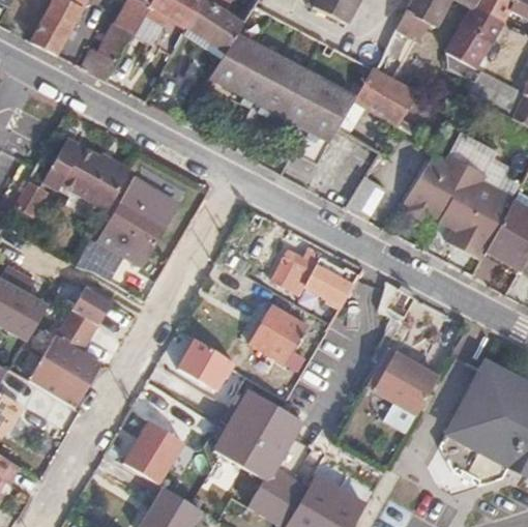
[(52,0),(30,40),(56,54),(86,0),(52,0)]
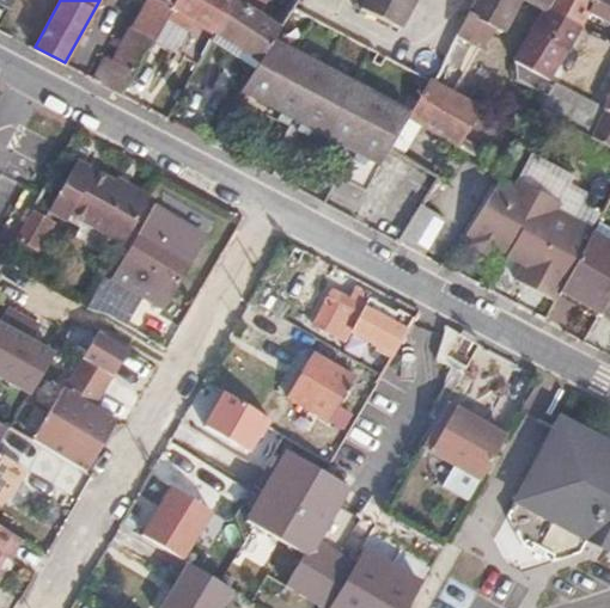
[(123,93),(156,35),(171,5),(163,0),(145,0),(111,62),(101,66),(93,78),(123,93)]
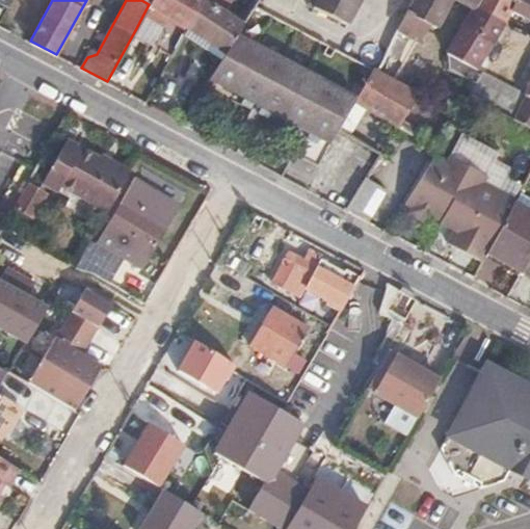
[(188,30),(207,0),(151,0),(149,4),(135,30),(162,50),(157,59),(168,65),(188,30)]
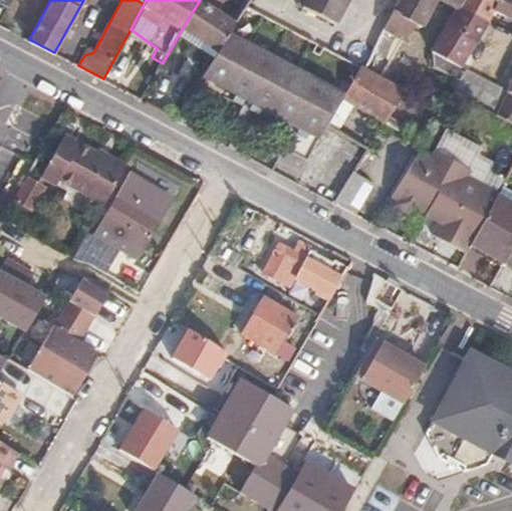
[(218,50),(233,24),(236,18),(218,8),(204,0),(200,0),(182,29),(218,50)]
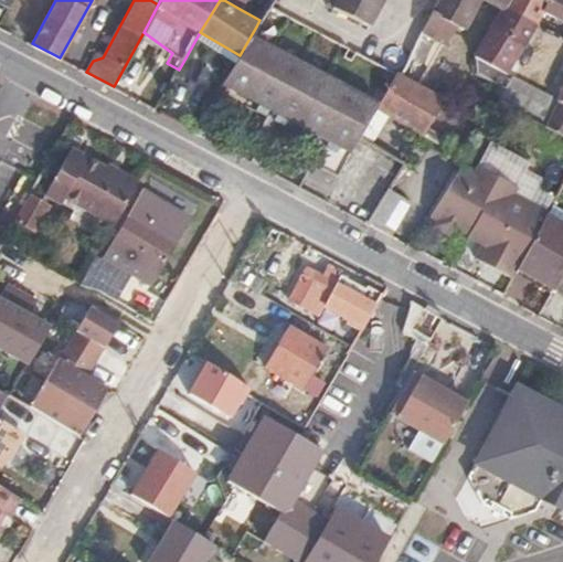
[(224,0),(240,9),(244,0),(224,0)]
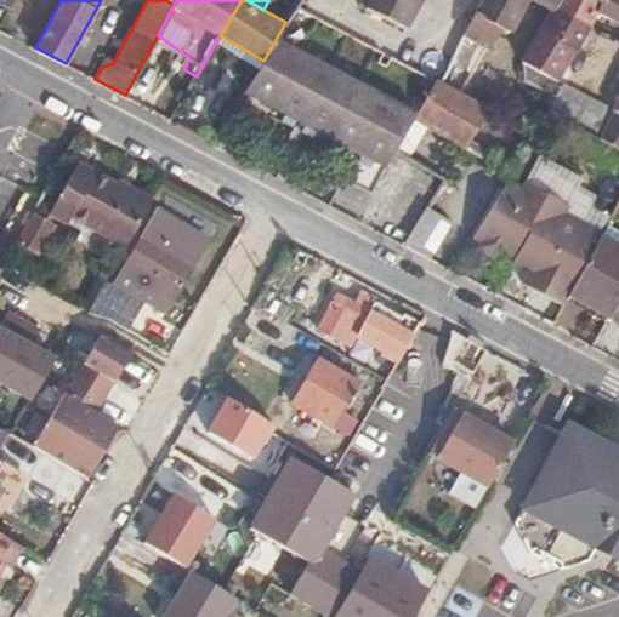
[(362,0),(361,3),(407,28),(422,0),(362,0)]
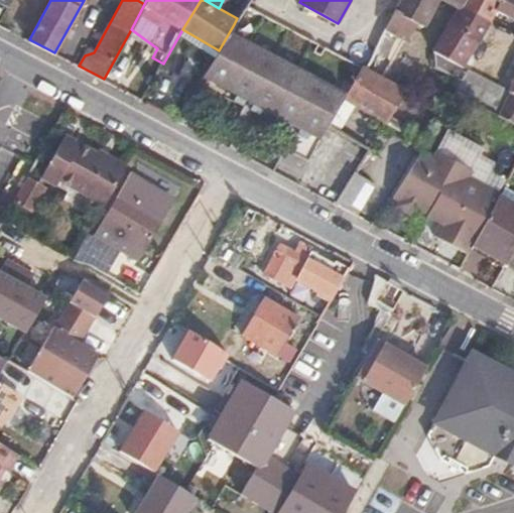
[(402,0),(387,30),(407,41),(417,23),(424,26),(438,0),(447,0),(460,6),(463,0),(402,0)]
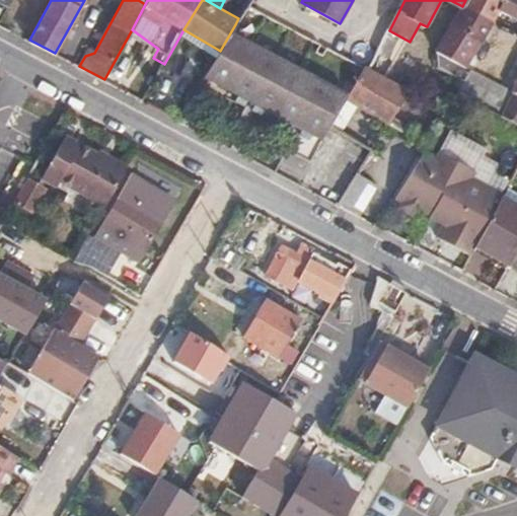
[(465,0),(462,6),(492,22),(499,11),(505,0),(465,0)]
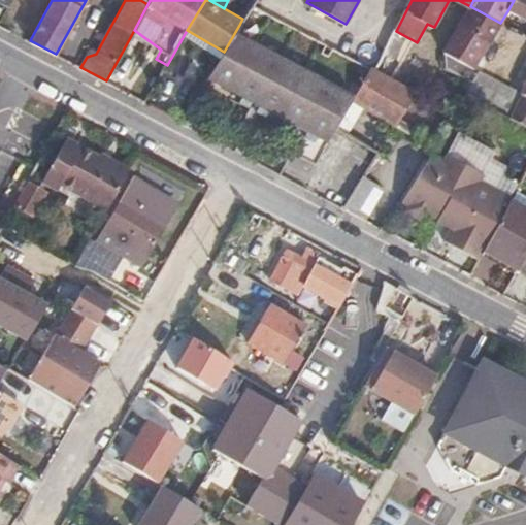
[(514,0),(507,11),(525,20),(525,0),(514,0)]
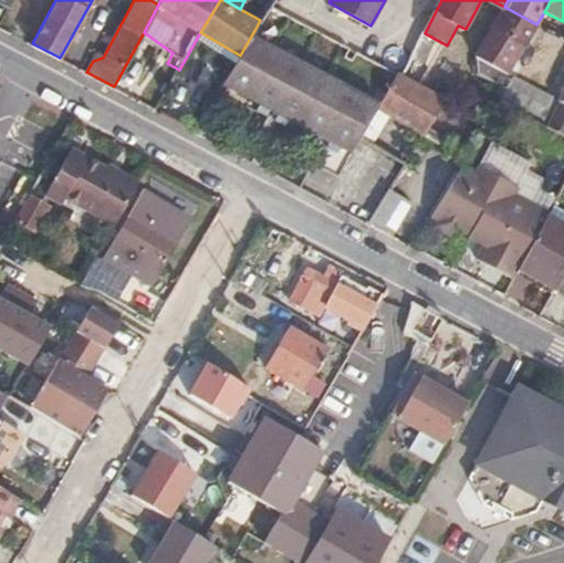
[(536,24),(504,7),(490,30),(523,48),(536,24)]
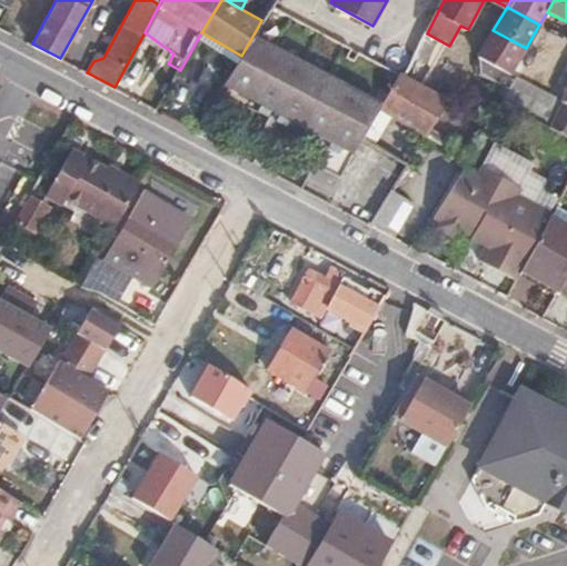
[(295,121),(327,65),(258,27),(241,56),(226,83),(295,121)]
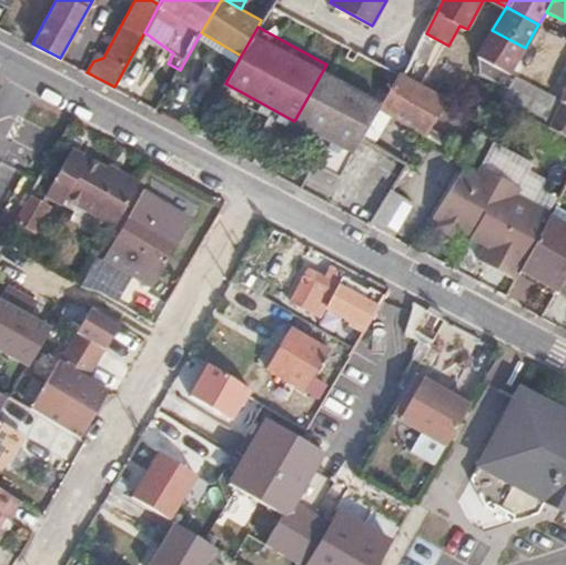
[(525,48),(492,30),(474,61),(484,67),(488,61),(511,73),(525,48)]
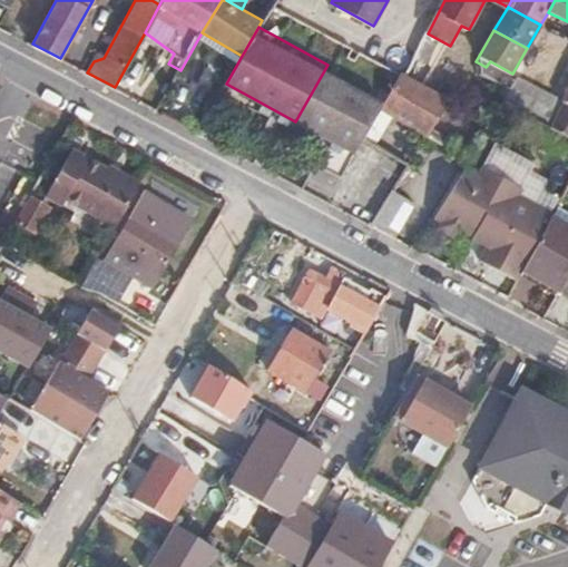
[(450,46),(428,33),(403,78),(424,90),(450,46)]
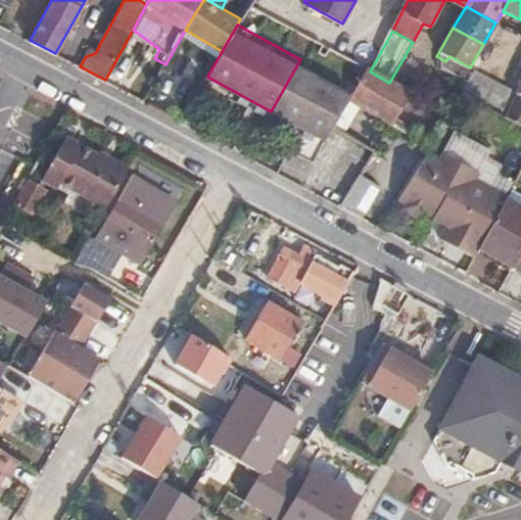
[(354,89),(300,59),(271,111),(302,129),(312,111),(335,125),(349,99),(354,89)]
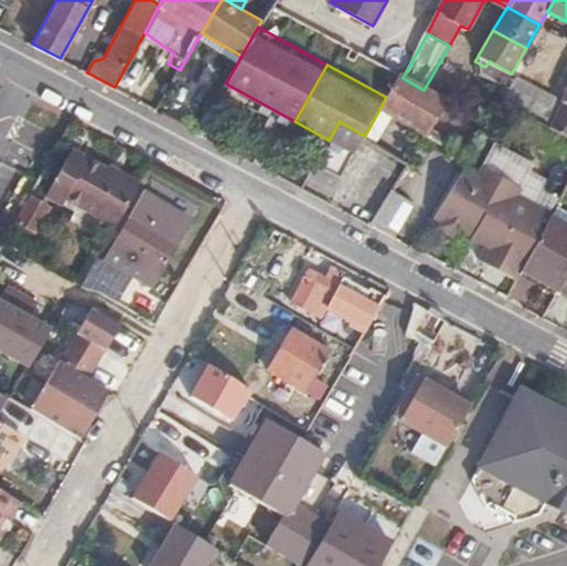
[(398,76),(386,97),(380,108),(439,142),(458,110),(424,90),(403,78),(398,76)]
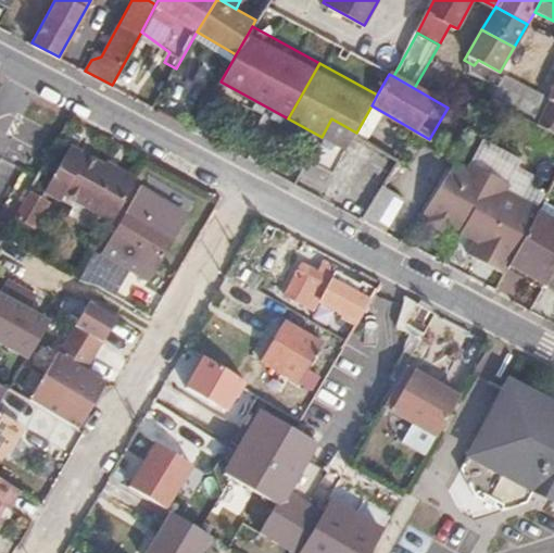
[(491,95),(507,104),(520,82),(504,74),(496,87),(491,95)]
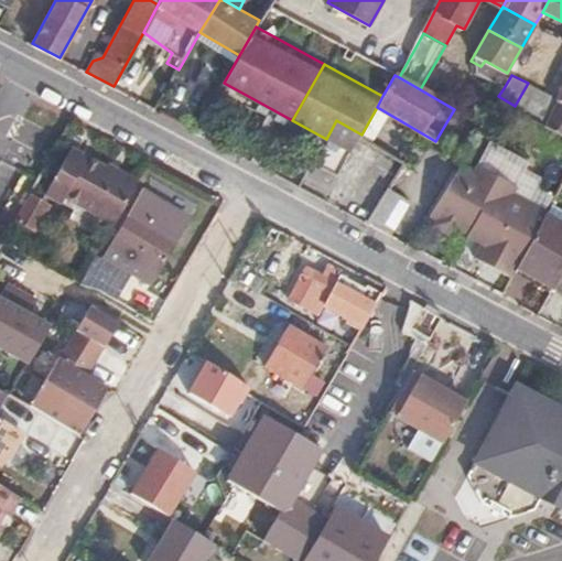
[(515,106),(530,115),(543,92),(528,83),(515,106)]
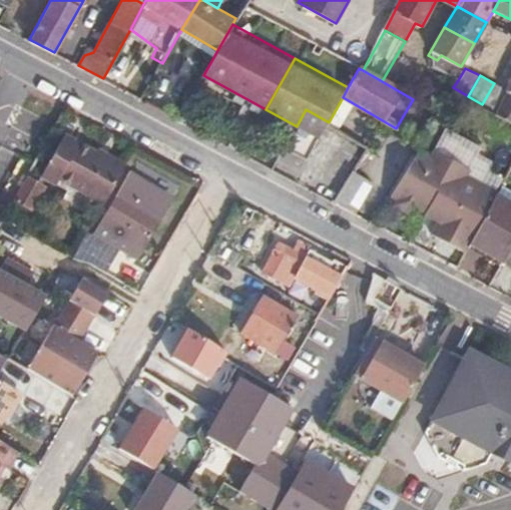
[(482,104),(491,110),(503,88),(494,83),(482,104)]
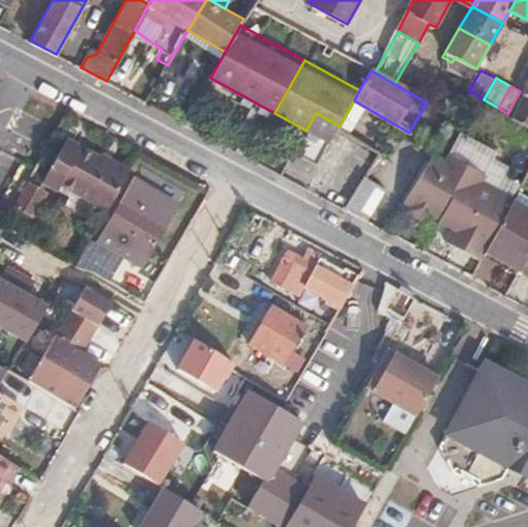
[(514,118),(526,94),(523,93),(520,91),(507,114),(514,118)]
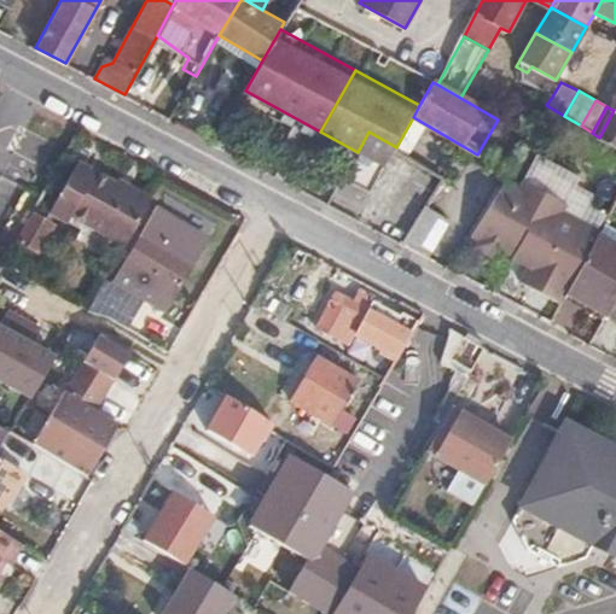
[(615,111),(614,110),(599,138),(615,146),(615,111)]
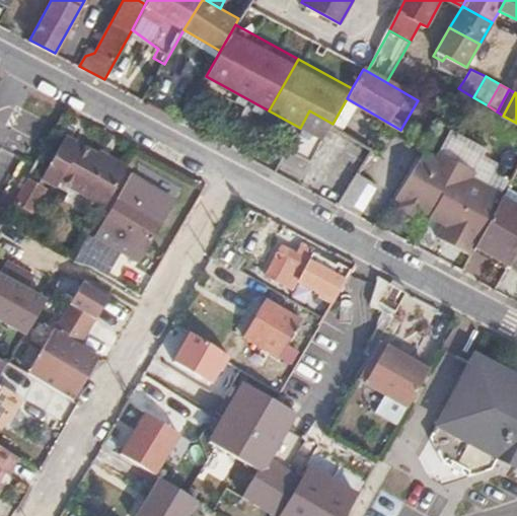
[(203,118),(188,108),(181,120),(197,128),(203,118)]
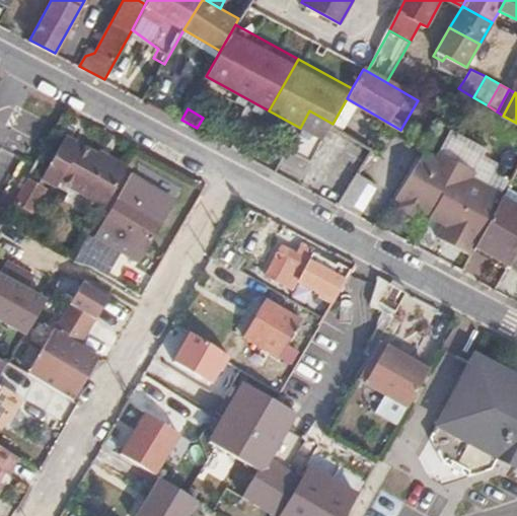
[(333,124),(309,111),(300,128),(290,147),(312,159),(323,140),(330,127),(333,124)]
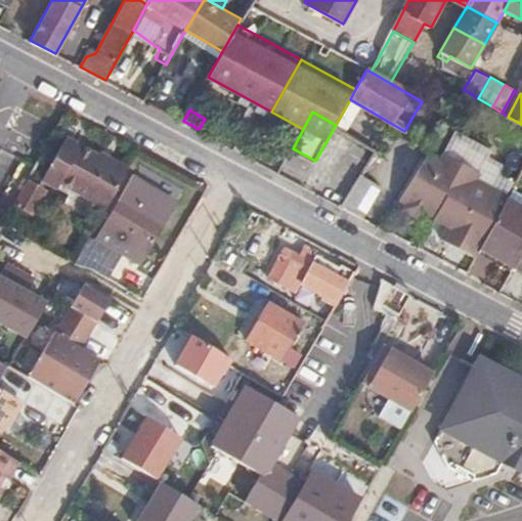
[(227,136),(218,131),(214,137),(224,142),(227,136)]
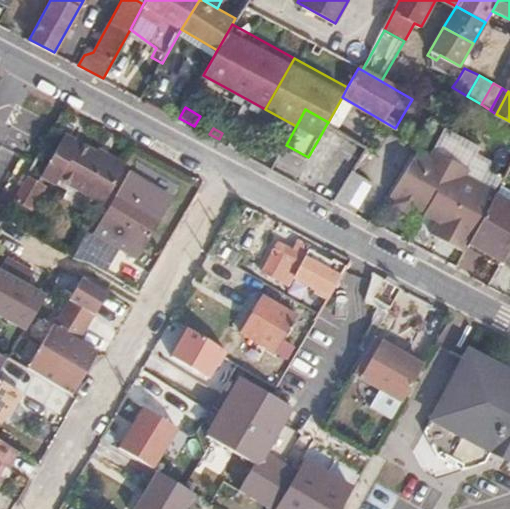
[(123,169),(65,134),(43,174),(56,182),(59,176),(104,203),(123,169)]
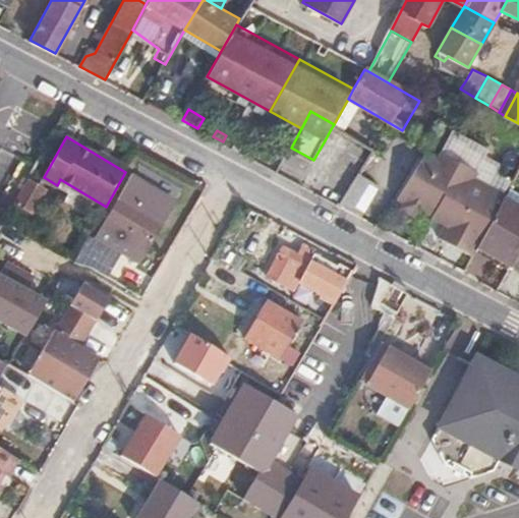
[(243,145),(233,137),(229,145),(239,151),(243,145)]
